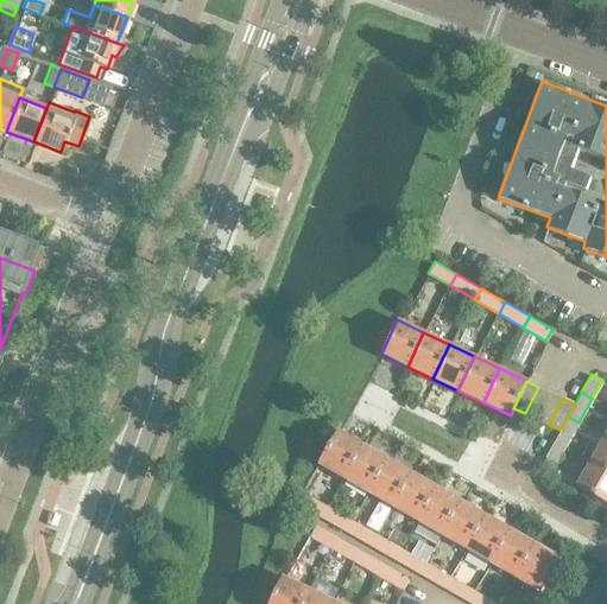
[(564,447),(579,423),(568,417),(560,430),(554,440),(564,447)]
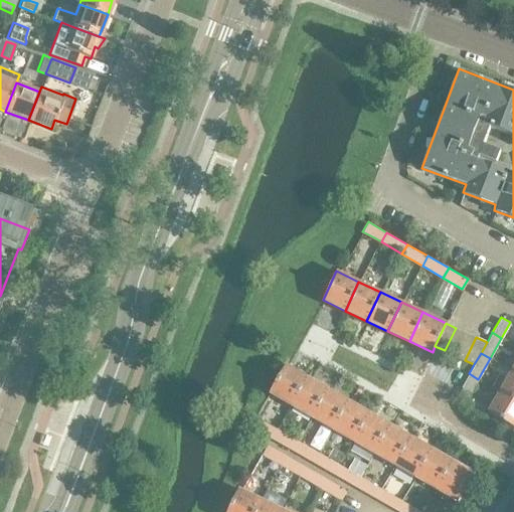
[(451,356),(448,362),(454,365),(457,359),(451,356)]
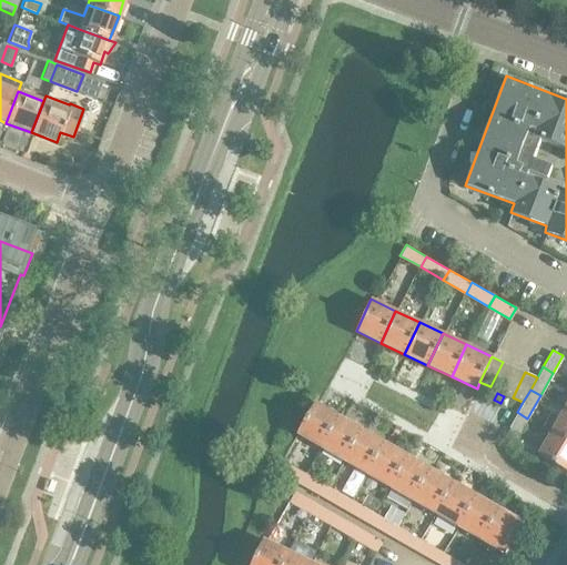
[(337,415),(314,402),(296,433),(321,446),(337,415)]
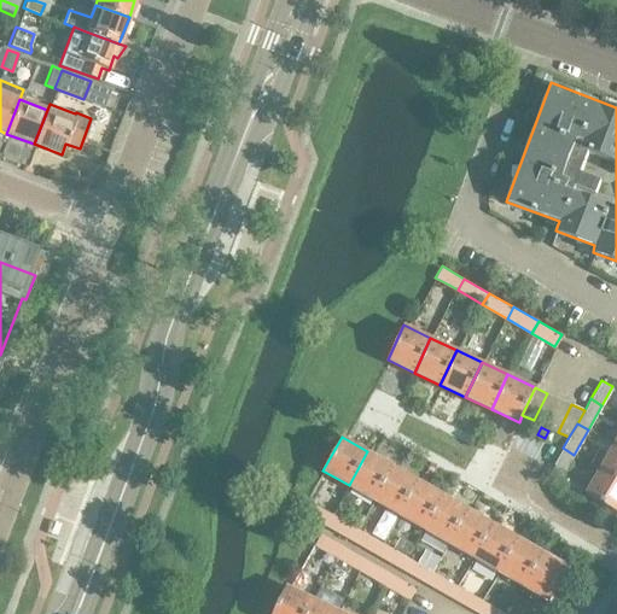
[(616,446),(613,445),(599,469),(616,479),(616,446)]
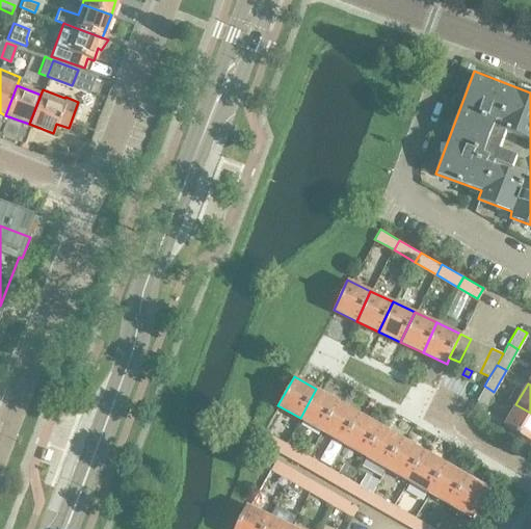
[(486,404),(494,392),(484,386),(477,399),(486,404)]
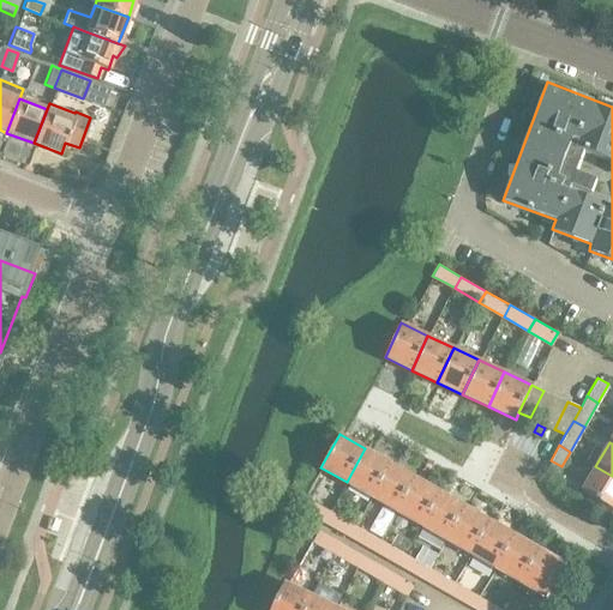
[(390,463),(365,448),(347,482),(371,496),(390,463)]
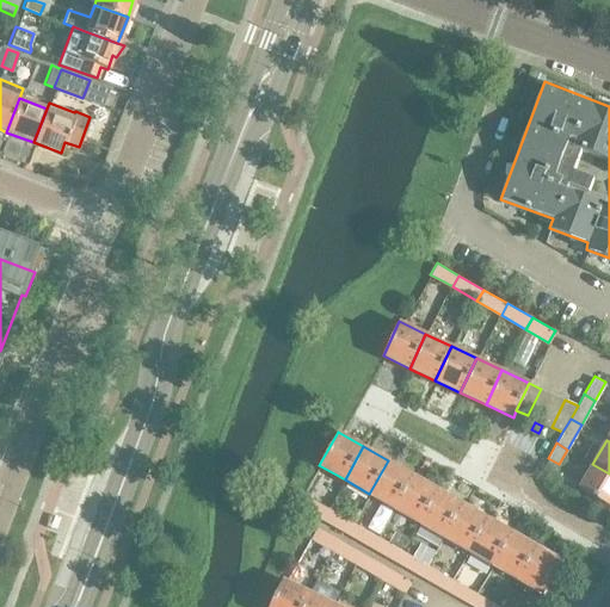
[(412,475),(388,460),(369,494),(394,507),(412,475)]
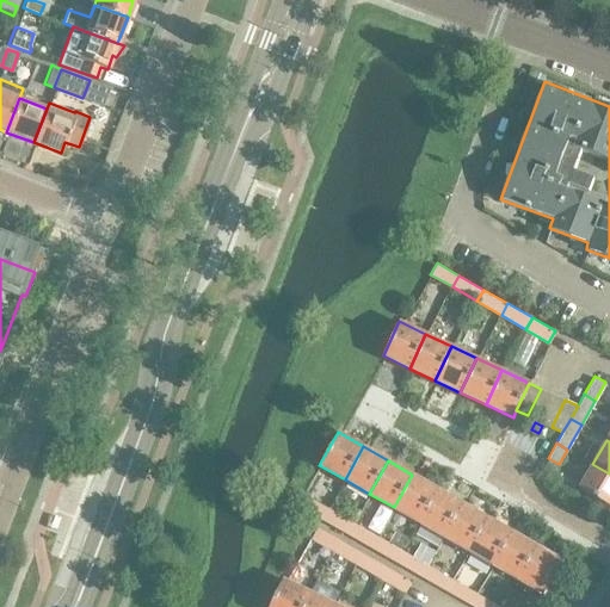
[(609,506),(609,474),(592,464),(579,488),(609,506)]
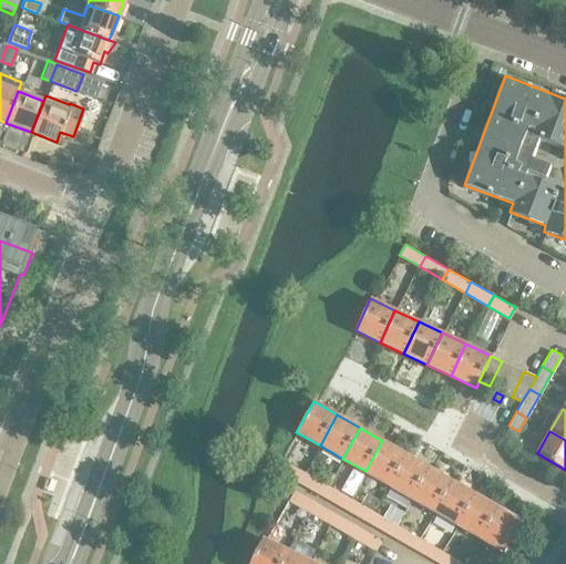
[(405,453),(382,441),(366,471),(388,484),(405,453)]
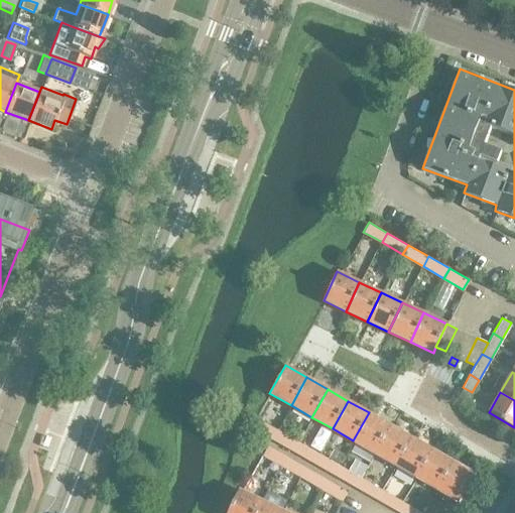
[(390,424),(369,412),(353,440),(374,453),(390,424)]
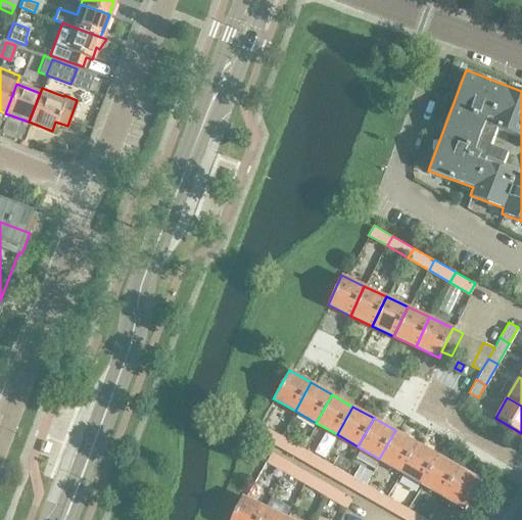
[(254,431),(275,443),(276,444),(281,435),(259,423),(254,431)]
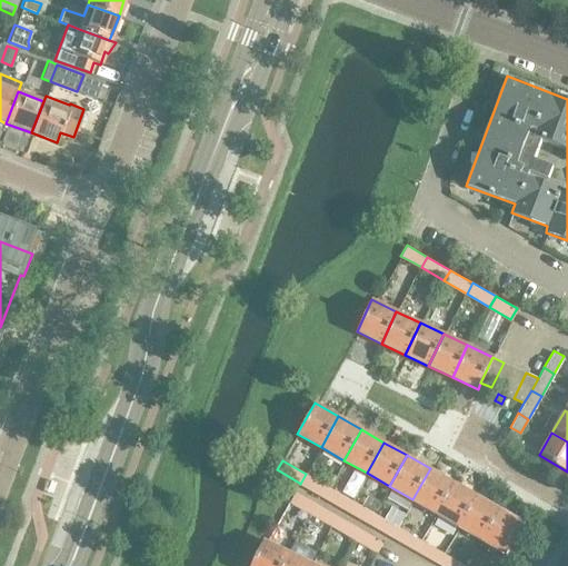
[(452,482),(430,468),(412,499),(436,513),(452,482)]
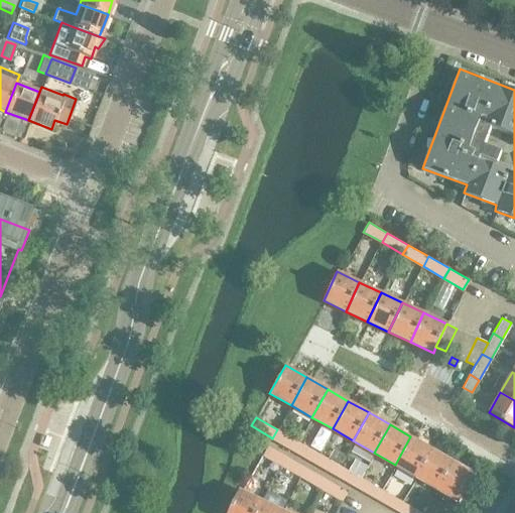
[(298,441),(277,429),(272,438),(292,450),(298,441)]
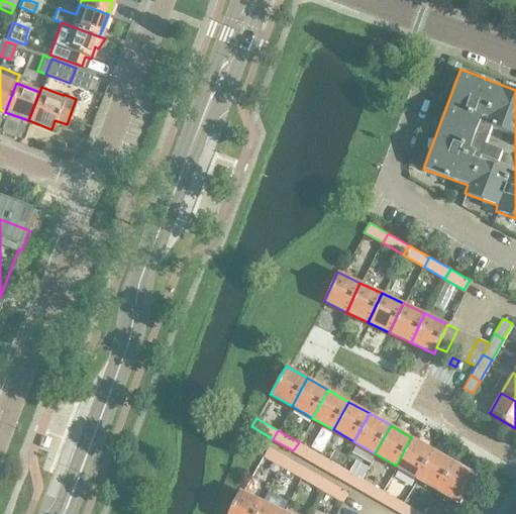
[(411,437),(396,466),(416,478),(432,449),(411,437)]
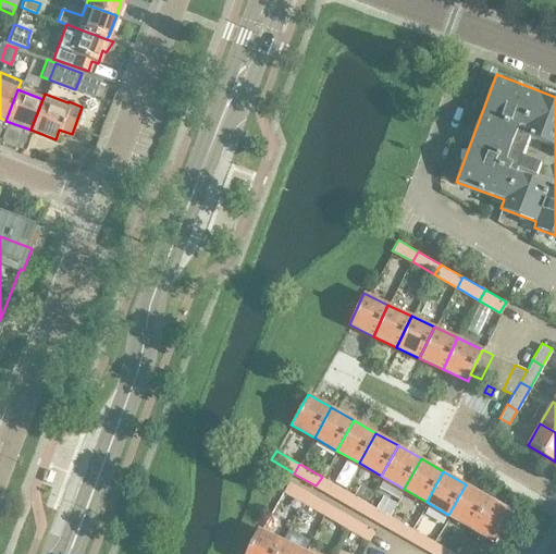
[(344,489),(322,477),(316,485),(338,499),(344,489)]
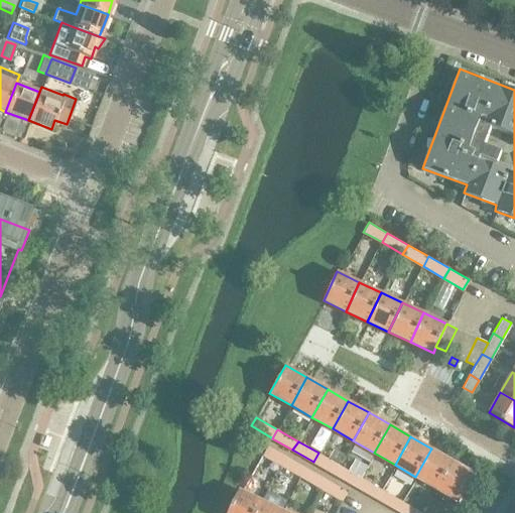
[(262,455),(280,465),(286,456),(267,444),(262,455)]
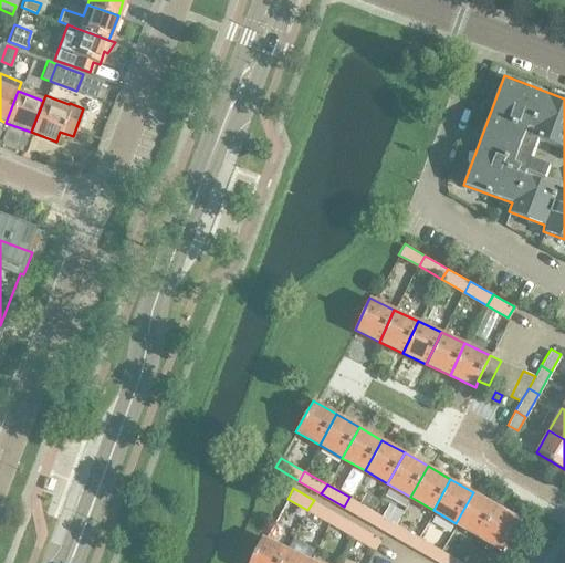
[(456,523),(479,537),(497,506),(473,492),(456,523)]
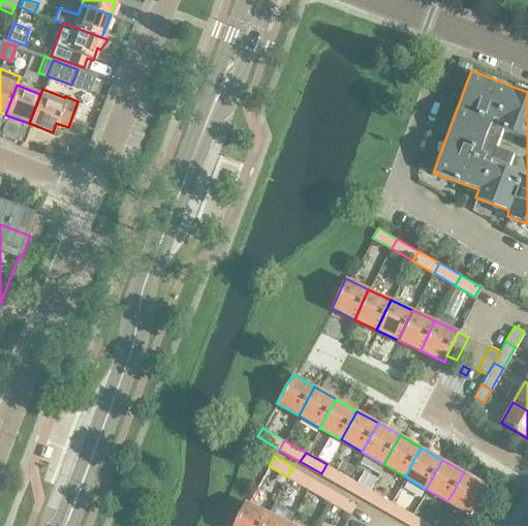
[(347,476),(327,464),(321,473),(342,486),(347,476)]
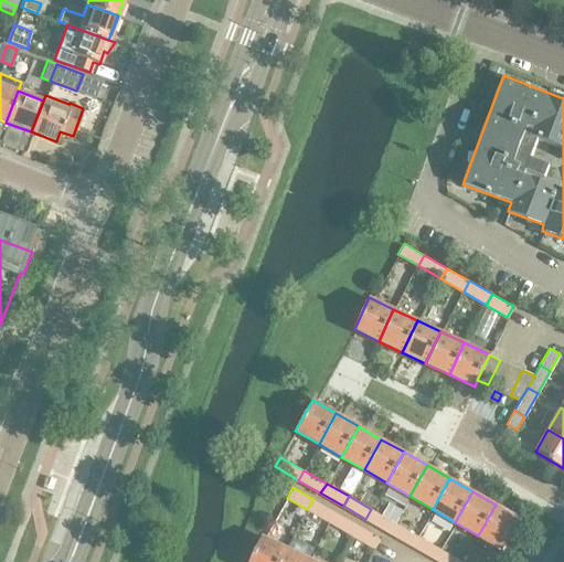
[(307,509),(330,522),(336,511),(314,499),(307,509)]
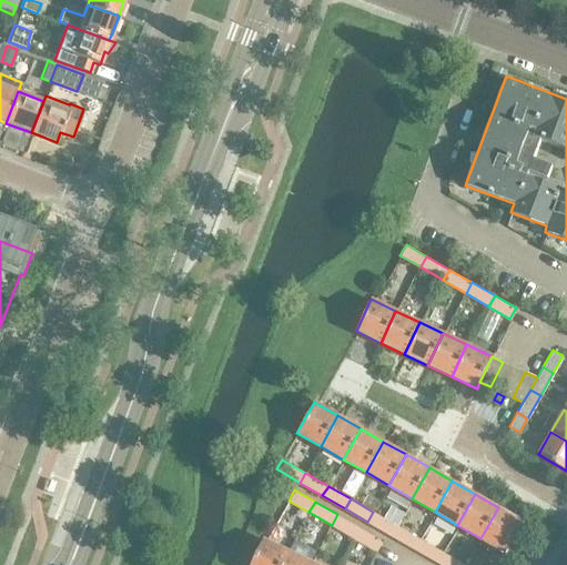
[(523,522),(498,507),(481,538),(505,552),(523,522)]
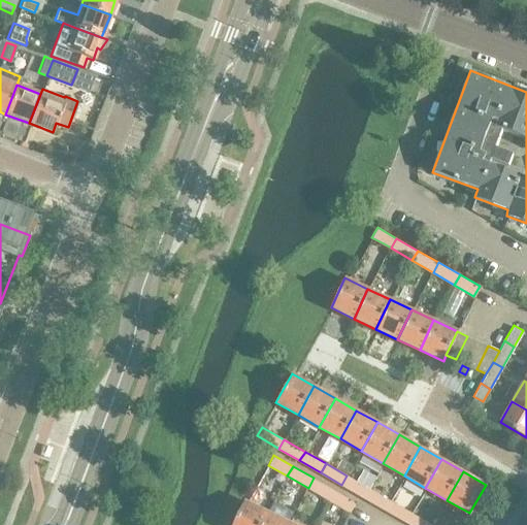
[(368,488),(347,476),(341,485),(363,497),(368,488)]
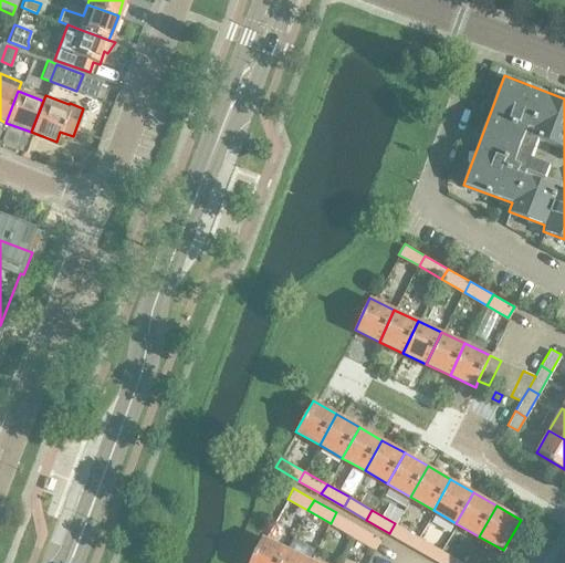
[(331,523),(353,537),(359,525),(336,512),(331,523)]
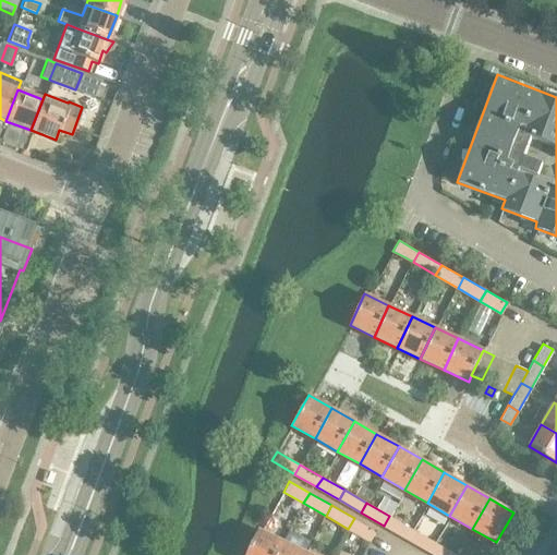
[(412,529),(389,516),(384,526),(407,539),(412,529)]
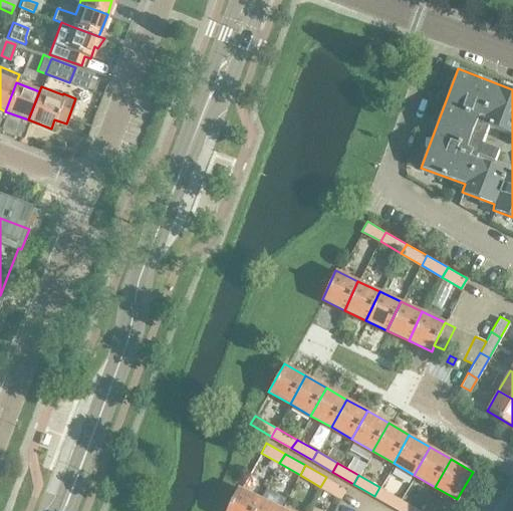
[(320,487),(339,498),(340,498),(345,488),(326,477),(320,487)]
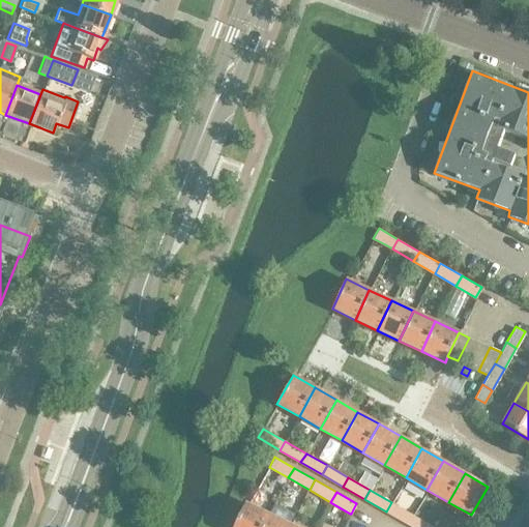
[(233,526),(261,526),(268,514),(245,502),(233,526)]
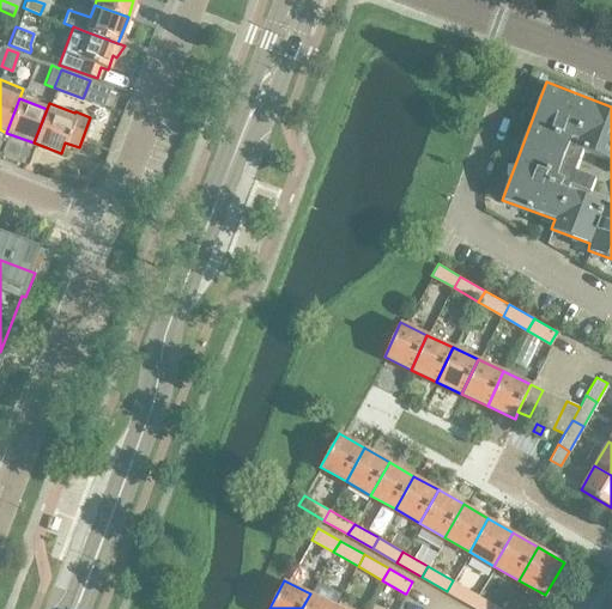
[(477,595),(453,580),(447,591),(471,606),(477,595)]
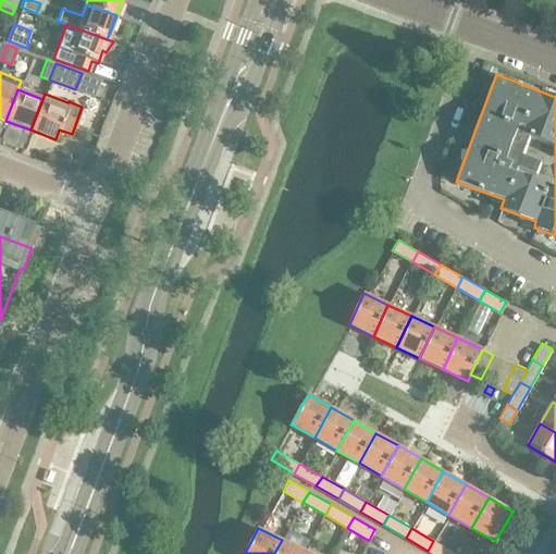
[(274,553),(303,553),(305,551),(282,540),(274,553)]
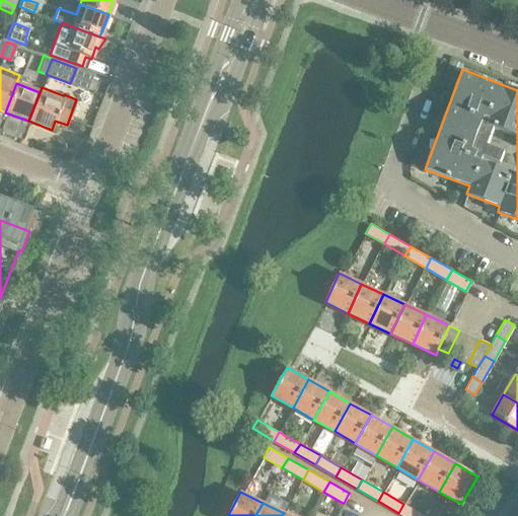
[(424,515),(425,515),(403,504),(398,513),(404,515),(424,515)]
